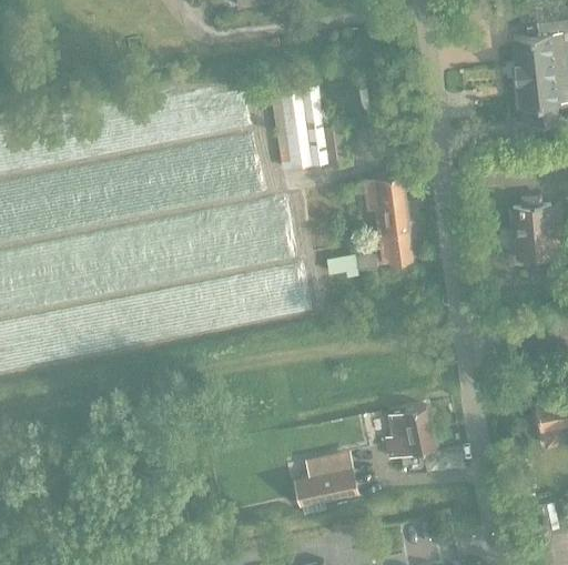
[(567,0),(559,0),(535,3),(537,26),(526,27),(527,36),(511,37),(514,63),(513,63),(515,81),(516,81),(519,108),(528,107),(530,124),(556,121),(555,103),(559,103),(557,82),(566,81),(560,31),(557,32),(557,27),(567,26),(567,0)]
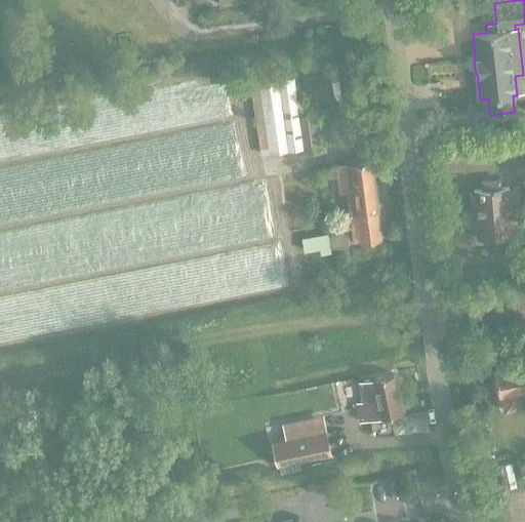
[(250,85),(260,156),(303,150),(304,153),(320,151),(315,115),(310,115),(309,108),(303,109),(303,116),(298,117),(293,79),(250,85)]
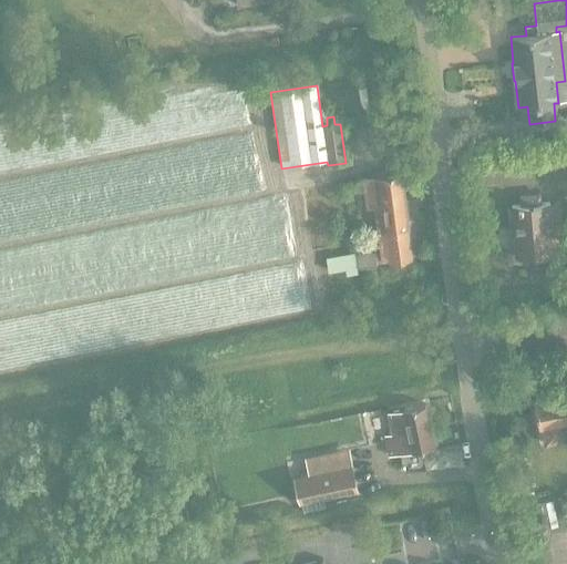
[(373,207),(377,234),(406,229),(408,229),(400,174),(362,178),(366,208),(373,207)]
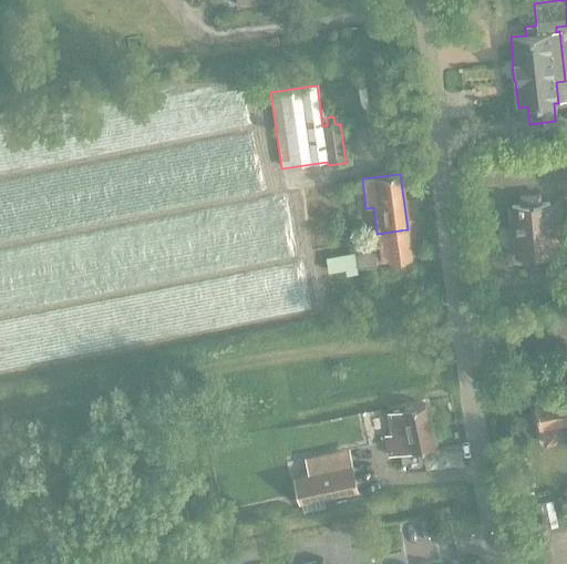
[(511,207),(515,258),(525,257),(526,263),(545,262),(544,256),(554,255),(549,205),(539,206),(539,196),(519,197),(521,207),(511,207)]
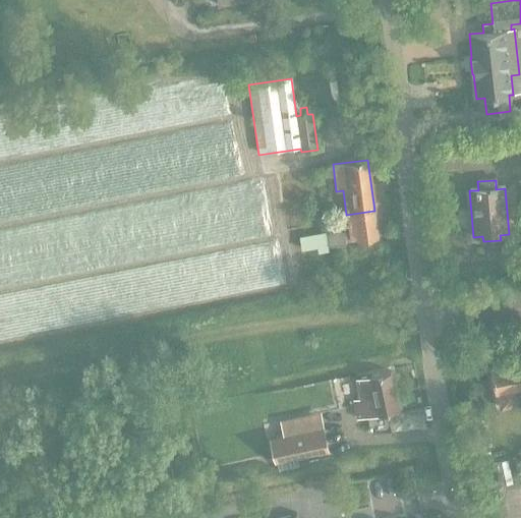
[(373,211),(346,215),(349,239),(355,238),(356,240),(378,237),(373,211)]
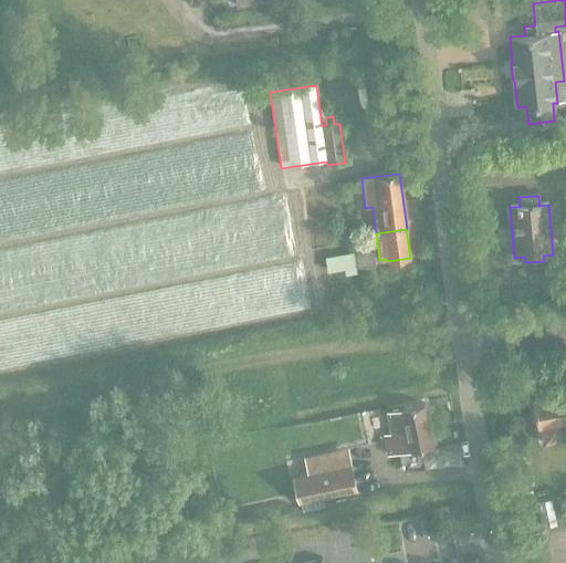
[(325,259),(327,273),(344,271),(345,277),(357,274),(356,269),(375,267),(373,253),(356,256),(355,253),(325,259)]
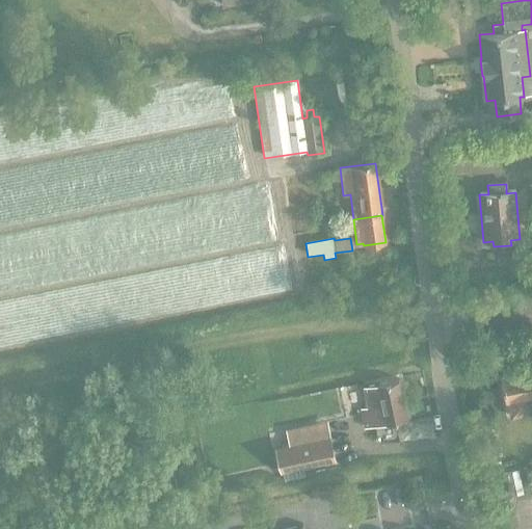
[(531,368),(502,374),(506,401),(508,401),(512,419),(531,416),(527,397),(531,396),(531,368)]
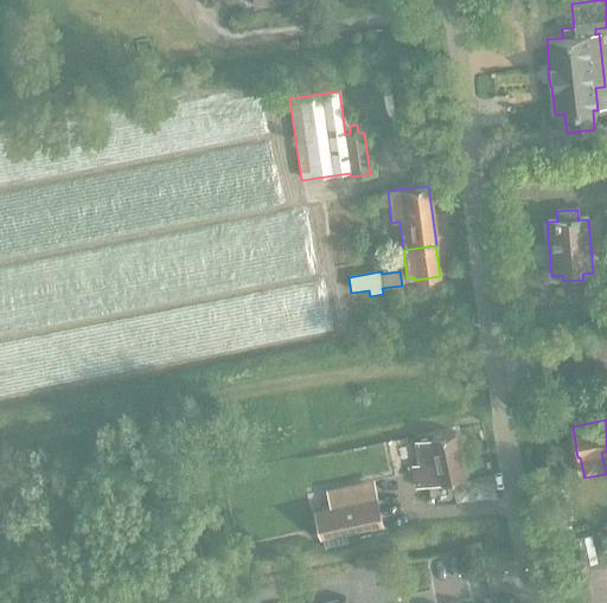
[(464,481),(454,436),(414,444),(420,468),(411,469),(416,491),(441,486),(464,481)]
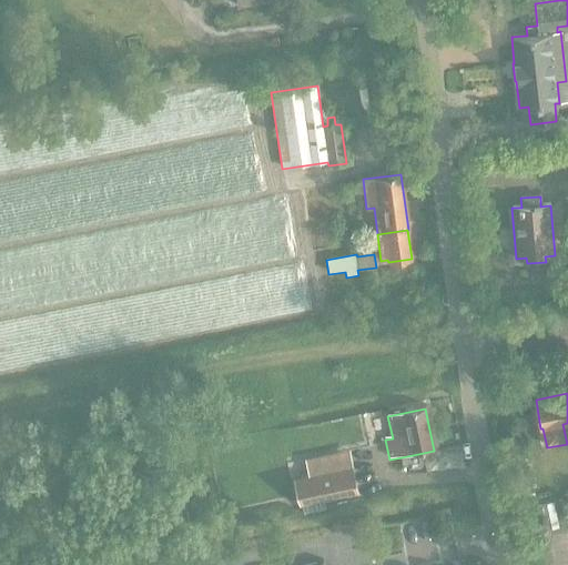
[(294,480),(300,507),(357,495),(348,451),(306,460),(305,460),(308,477),(294,480)]
